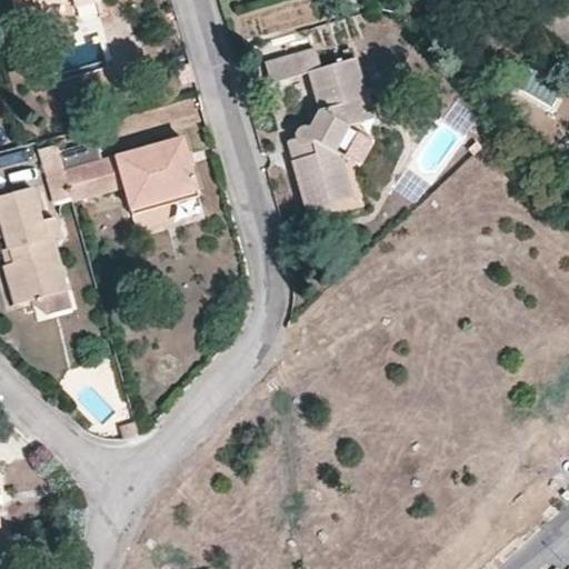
[(72,9),(99,2),(98,0),(11,0),(15,18),(40,10),(38,5),(56,0),(69,0),(70,5),(72,9)]
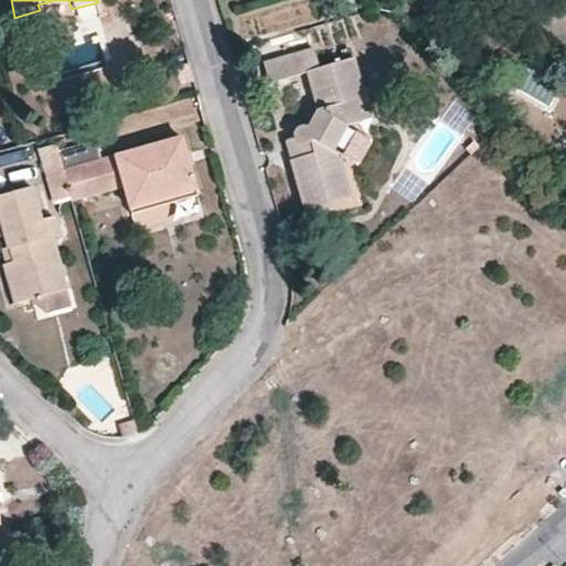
[(55,0),(38,4),(40,10),(70,4),(69,0),(55,0)]
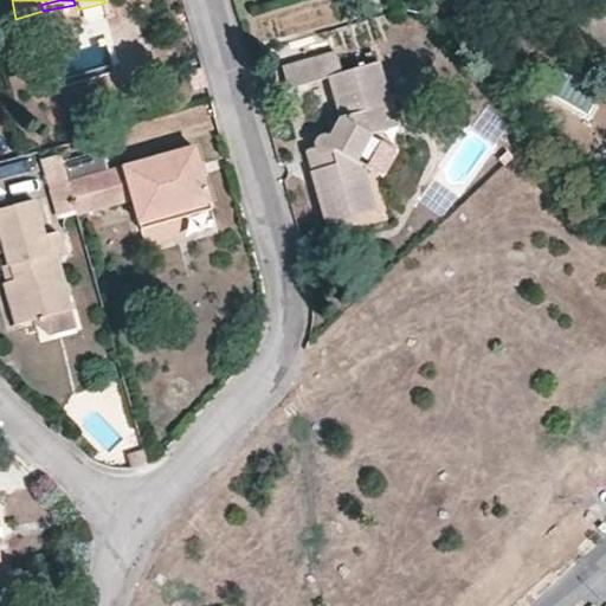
[(328,78),(340,116),(329,141),(327,140),(320,139),(315,140),(315,146),(321,168),(310,172),(327,233),(353,226),(350,219),(374,212),(363,169),(354,165),(369,134),(391,129),(384,103),(388,103),(378,64),(340,73),(334,55),(283,68),(288,89),(328,78)]
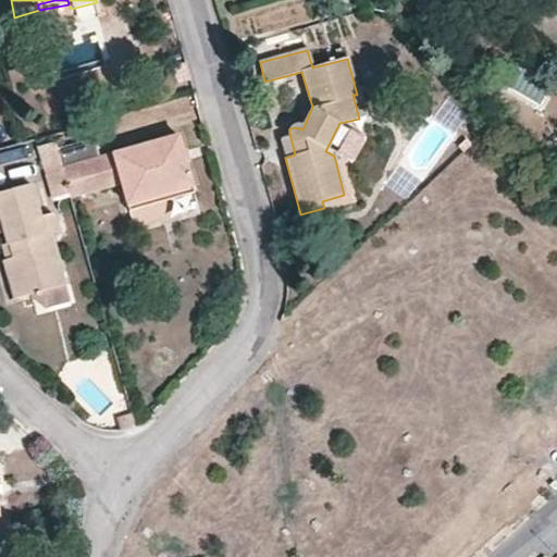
[(359,119),(367,116),(360,95),(357,95),(353,95),(359,119)]
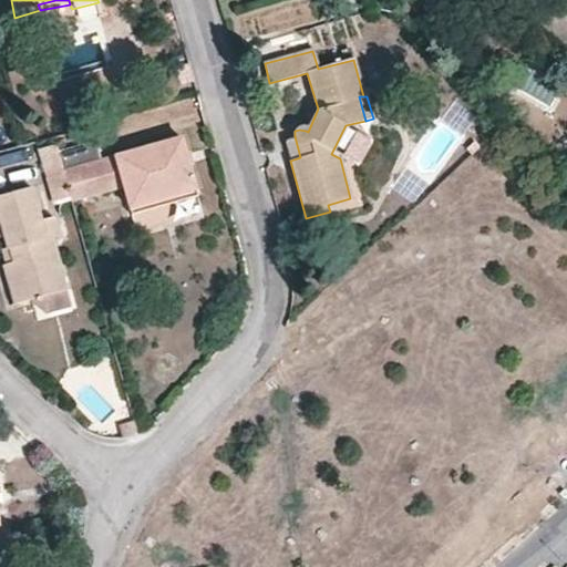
[(340,158),(358,167),(370,142),(353,131),(340,158)]
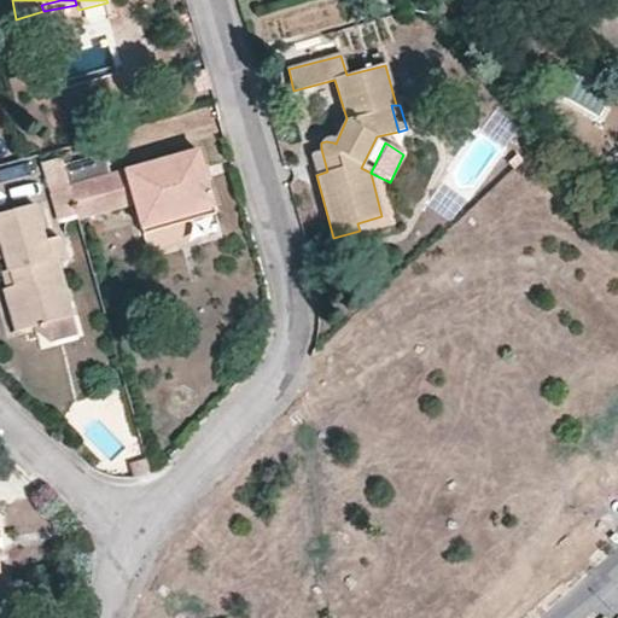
[(321,149),(310,153),(316,175),(327,172),(321,149)]
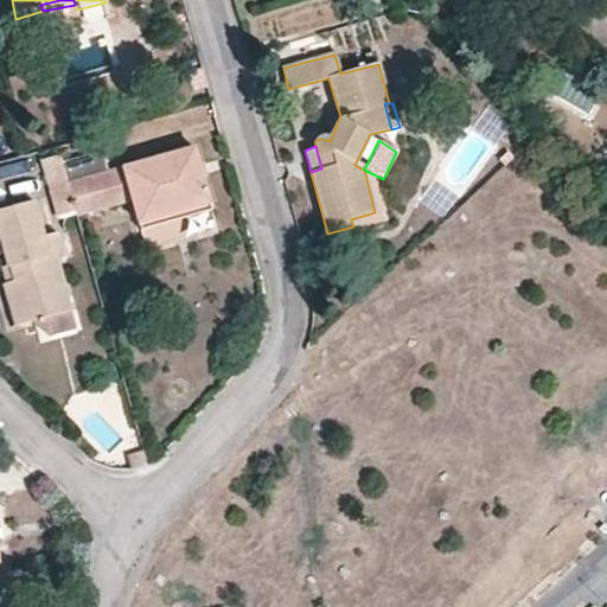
[(132,200),(138,222),(208,202),(193,149),(121,170),(109,173),(65,184),(66,187),(72,206),(129,192),(132,200)]
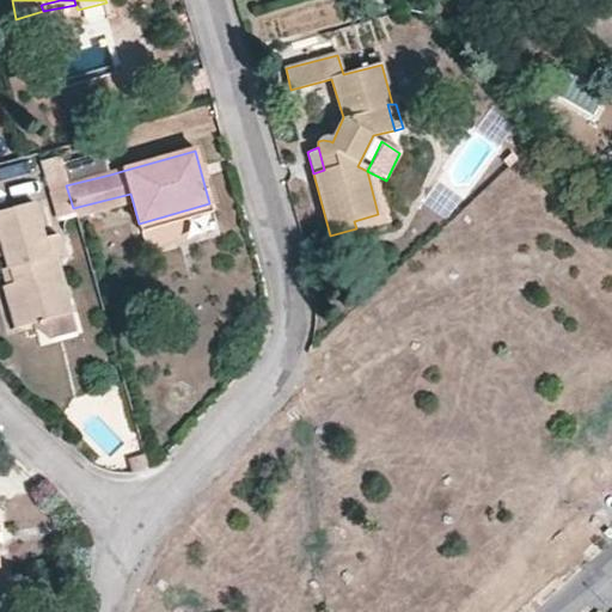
[(110,175),(104,152),(61,165),(66,182),(66,185),(110,175)]
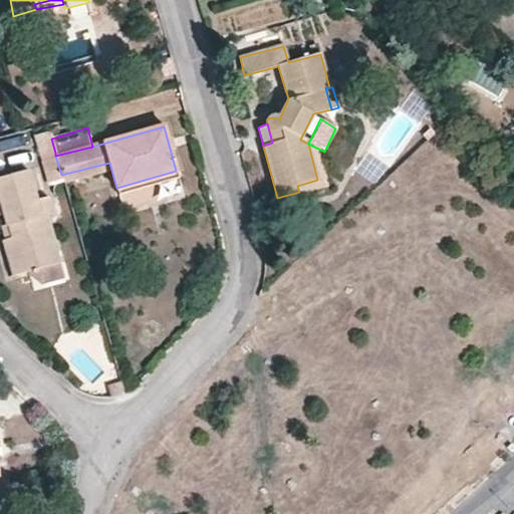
[(40,157),(55,153),(51,139),(49,132),(34,137),(40,157)]
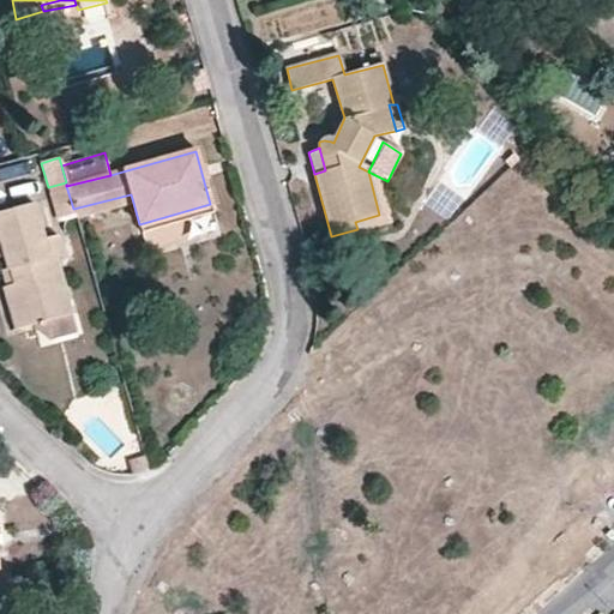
[(67,190),(50,194),(59,224),(76,218),(73,209),(67,190)]
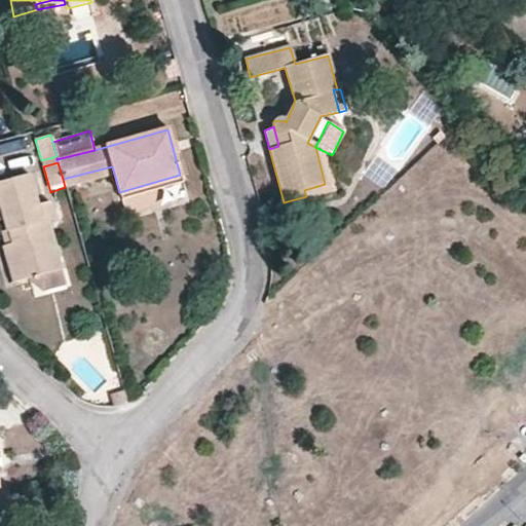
[(114,174),(112,166),(63,179),(65,187),(114,174)]
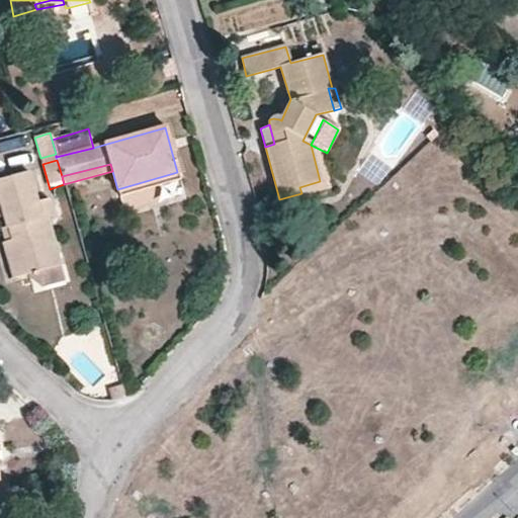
[(53,217),(49,199),(35,201),(27,172),(0,179),(0,218),(3,217),(10,240),(3,243),(11,278),(59,266),(47,218),(53,217)]
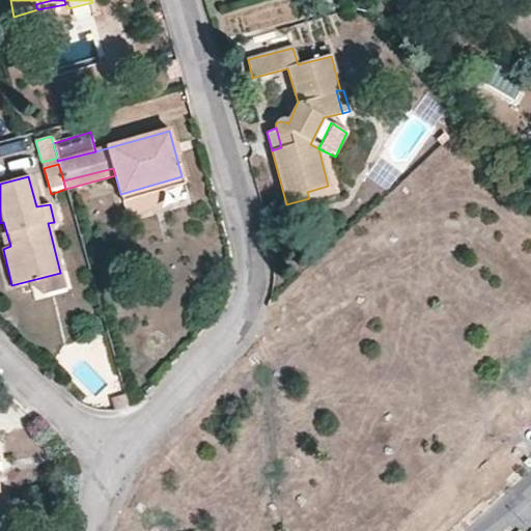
[(185,185),(182,176),(120,194),(122,202),(185,185)]
